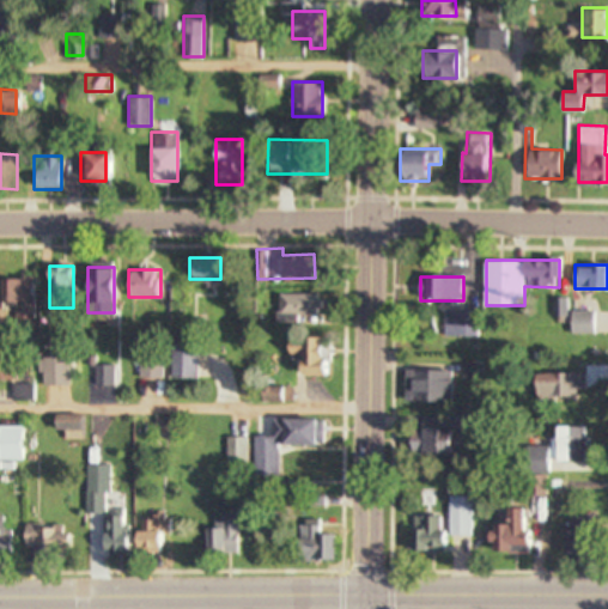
[(1,305),(18,305),(18,314),(35,314),(36,279),(2,278),(1,305)]
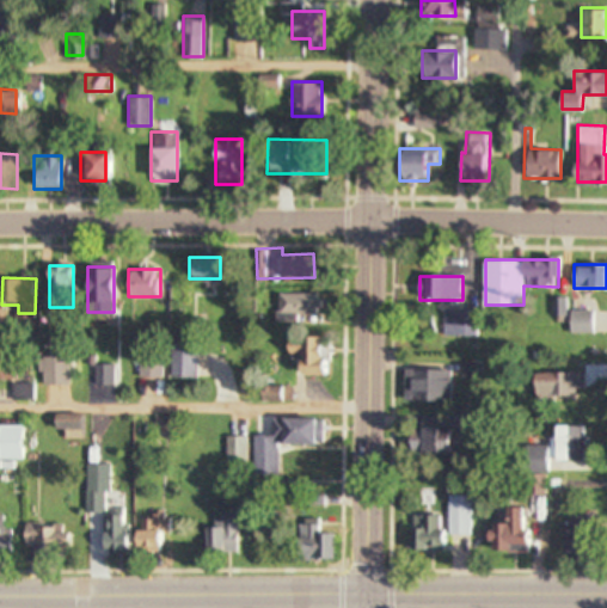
[(279,292),(279,315),(318,315),(318,292),(279,292)]
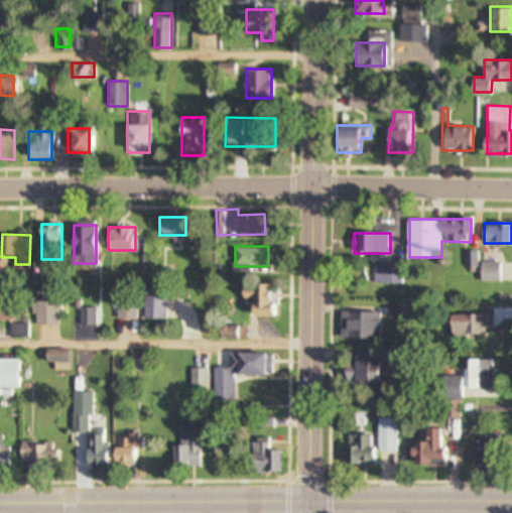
[(482,261),(482,281),(501,281),(501,261),(482,261)]
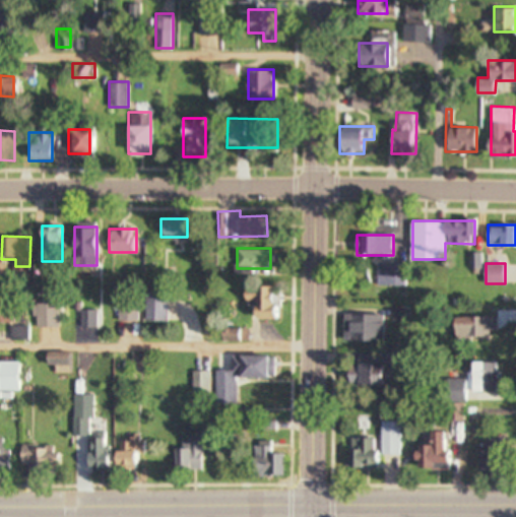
[(409,264),(379,264),(379,285),(409,285),(409,264)]
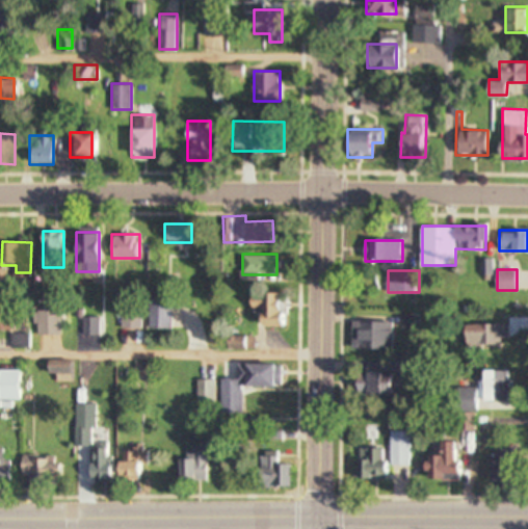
[(282,320),(282,293),(249,293),(249,311),(257,311),(257,320),(282,320)]
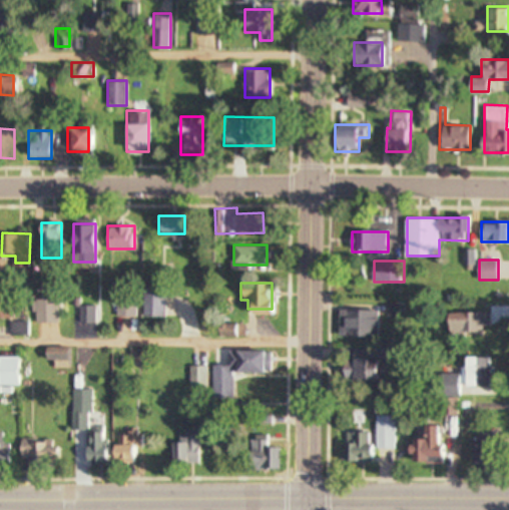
[(165,316),(165,286),(143,286),(143,316),(165,316)]
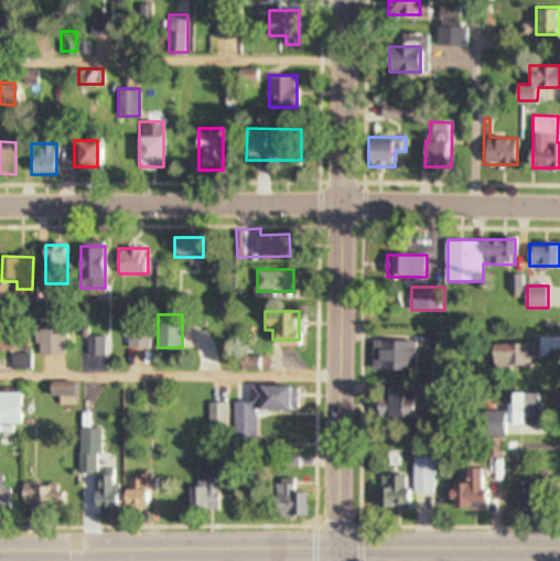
[(39,354),(65,354),(65,327),(39,327),(39,354)]
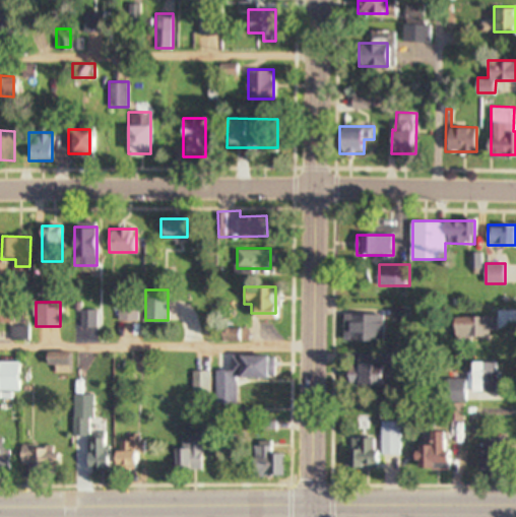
[(0,321),(11,321),(11,304),(0,303),(0,321)]
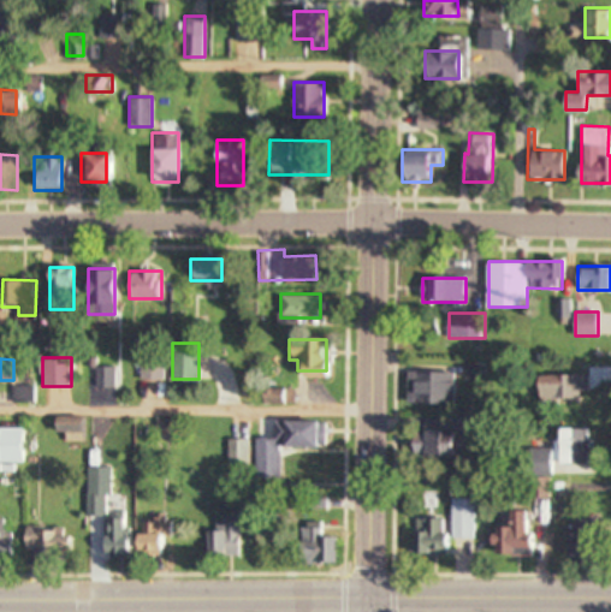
[(99,385),(114,385),(114,369),(99,369),(99,385)]
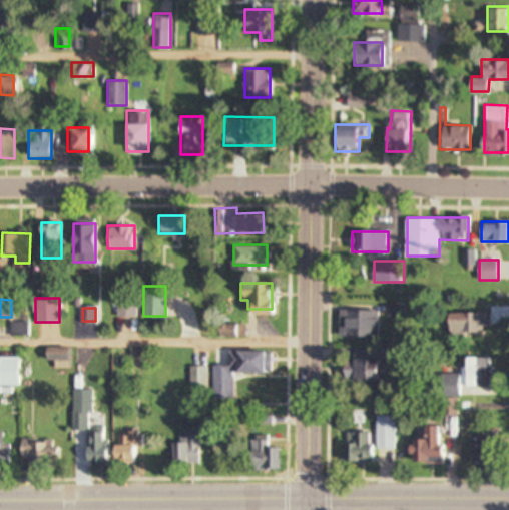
[(380,310),(341,310),(341,336),(380,336),(380,310)]
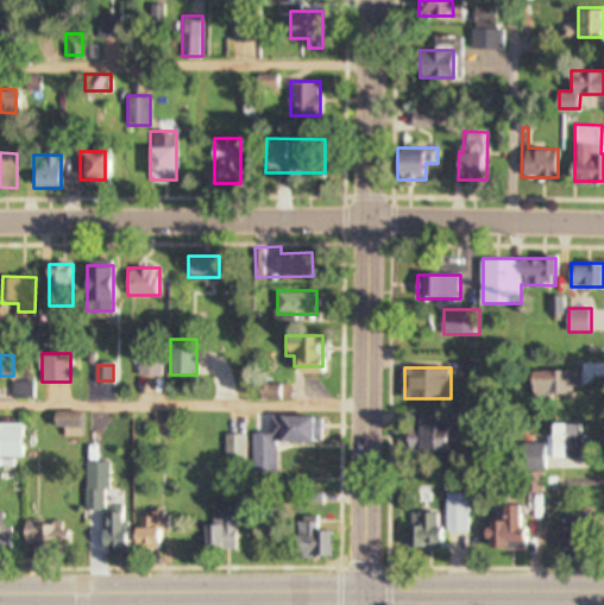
[(533,394),(574,394),(574,380),(584,380),(584,370),(533,370),(533,394)]
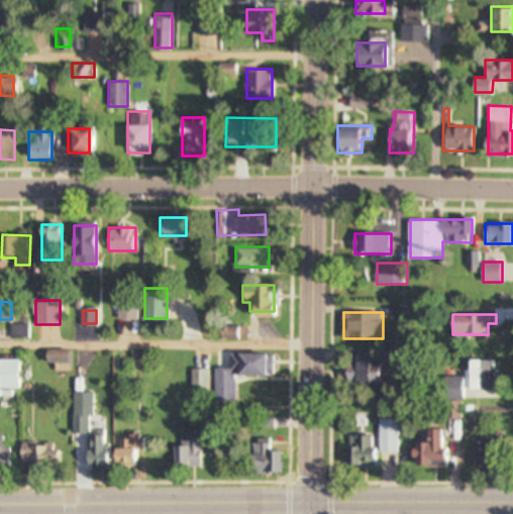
[(24,336),(24,324),(14,324),(14,336),(24,336)]
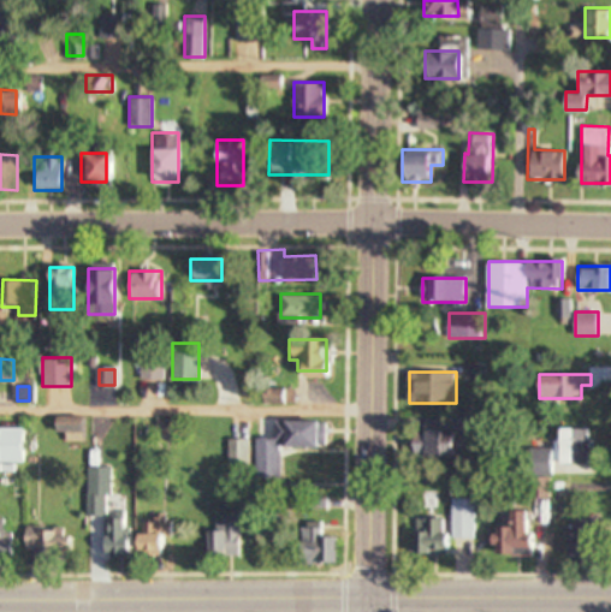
[(64,440),(85,440),(85,416),(55,416),(55,432),(64,432),(64,440)]
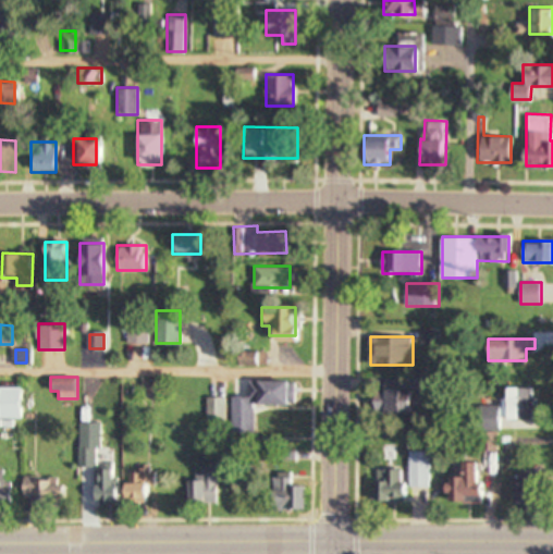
[(255,433),(255,404),(295,404),(295,381),(247,381),(247,395),(232,396),(232,433),(255,433)]
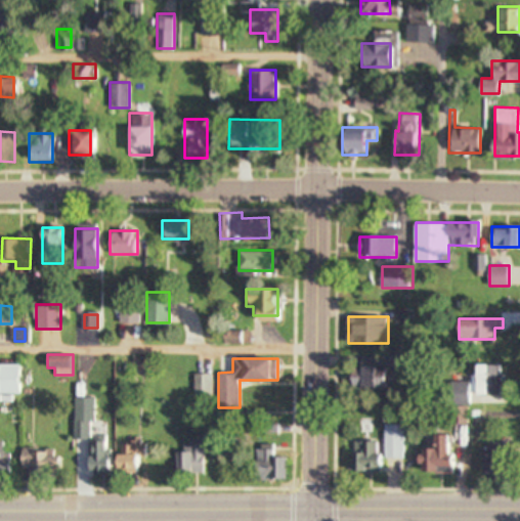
[(0,393),(19,393),(19,363),(0,363),(0,393)]
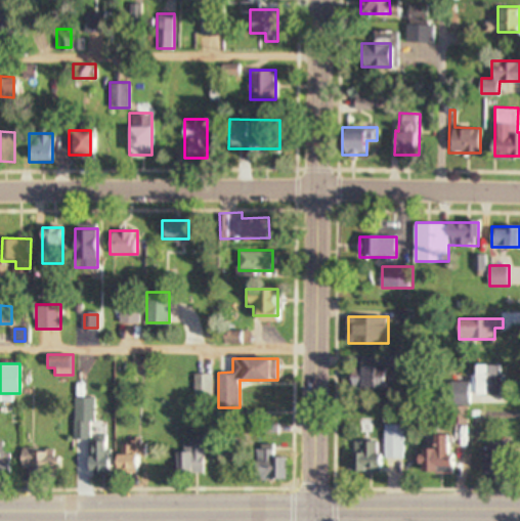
[(471,395),(503,395),(503,365),(472,365),(472,381),(449,381),(449,403),(471,403),(471,395)]
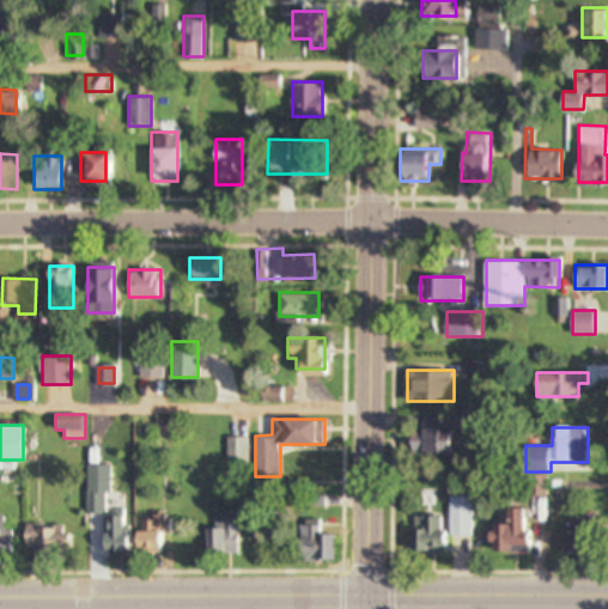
[(456,428),(418,428),(418,454),(456,454),(456,428)]
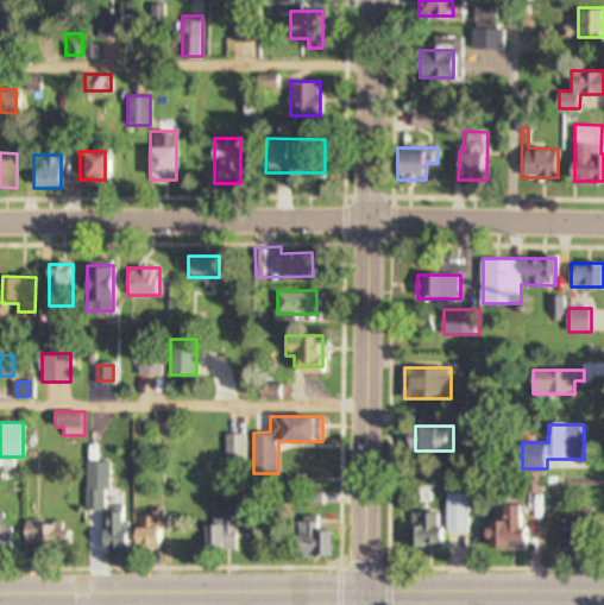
[(247,460),(247,433),(227,433),(227,460),(247,460)]
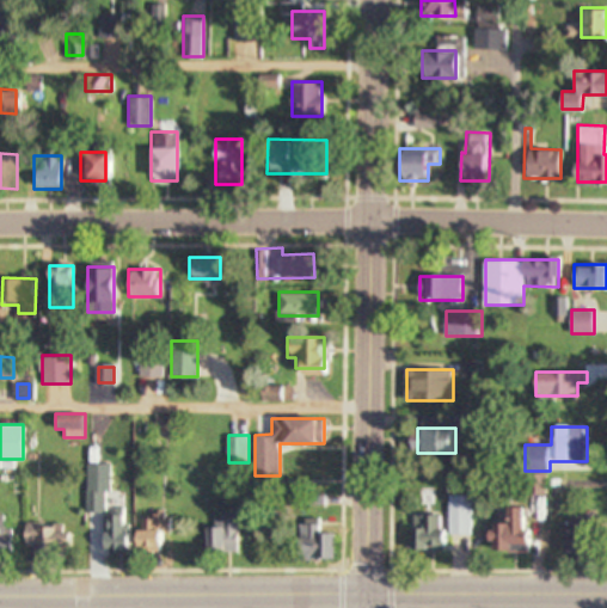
[(109,464),(87,464),(87,511),(109,511),(109,464)]
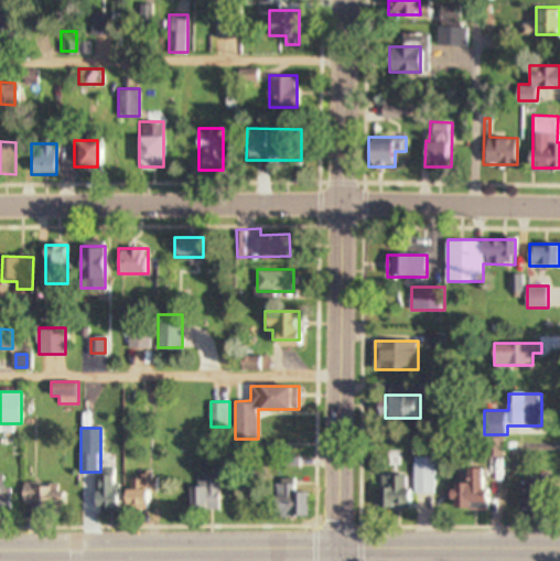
[(415,493),(435,493),(435,456),(415,456),(415,493)]
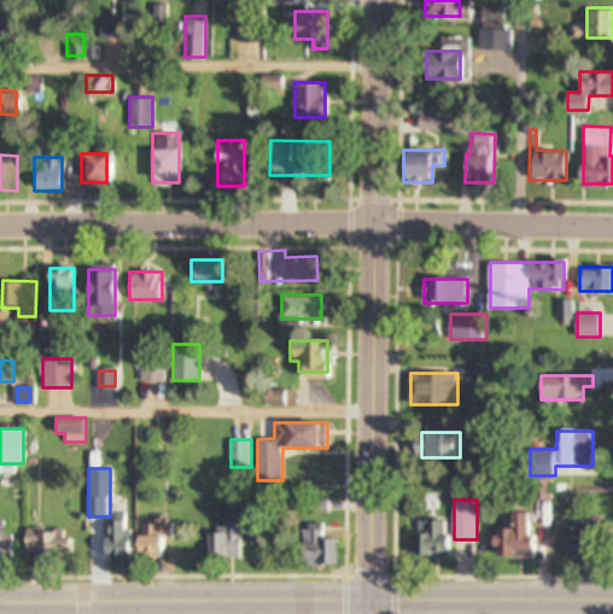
[(511,513),(511,528),(494,528),(492,556),(533,556),(533,513),(511,513)]
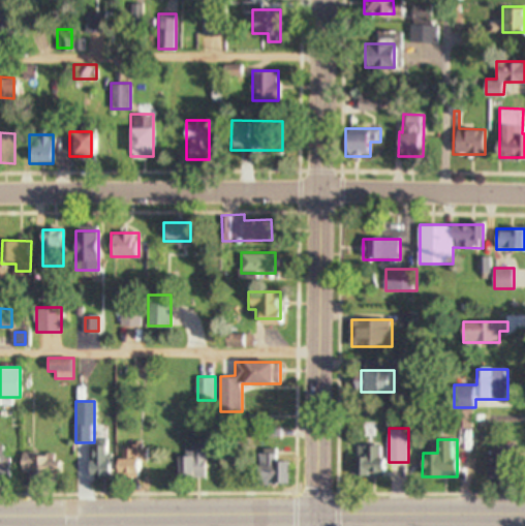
[(207,443),(187,443),(187,453),(178,453),(178,477),(207,477),(207,443)]
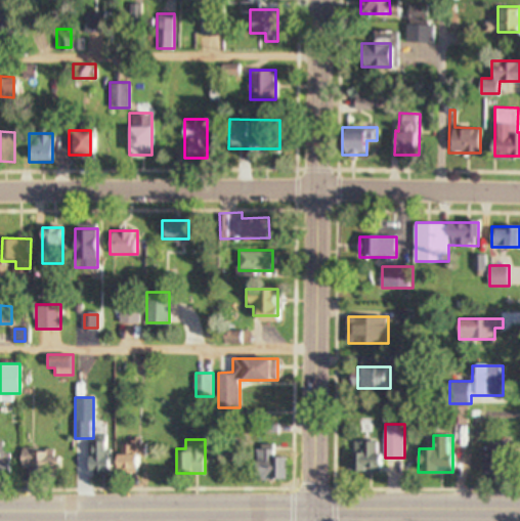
[(0,476),(8,476),(7,440),(0,440),(0,476)]
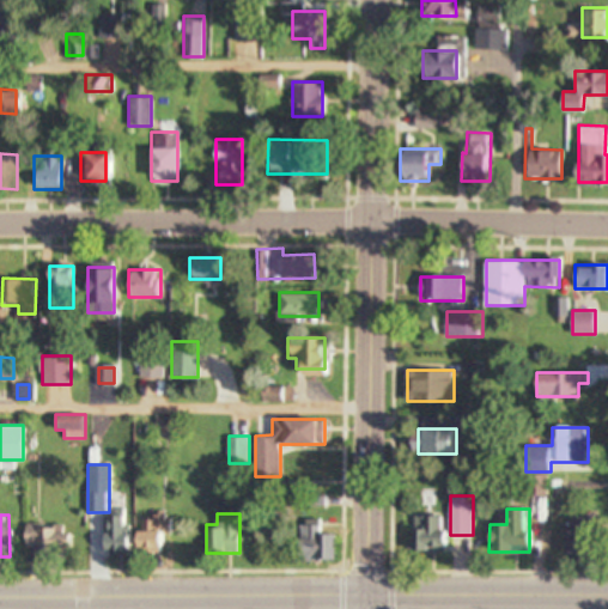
[(104,550),(125,550),(125,515),(104,515),(104,550)]
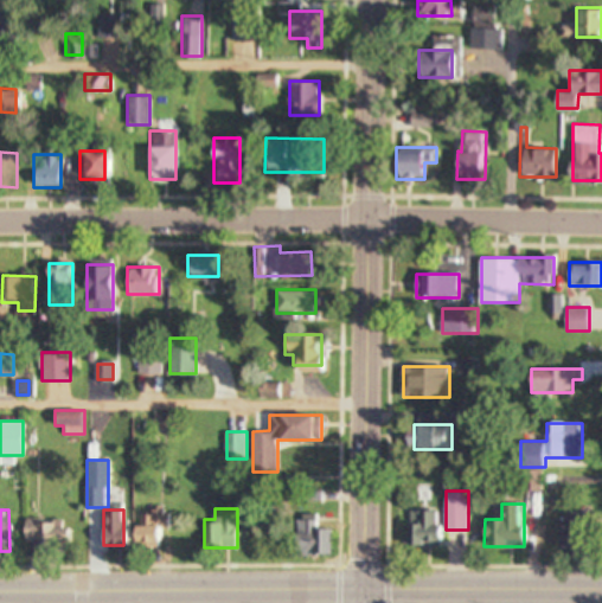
[(133,546),(159,545),(158,527),(170,526),(168,510),(140,511),(140,524),(132,524),(133,546)]
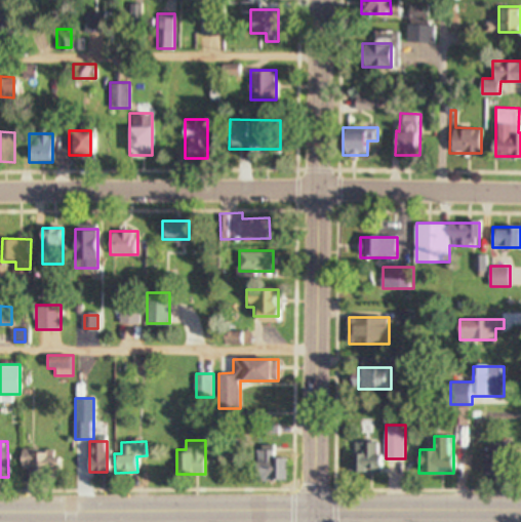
[(379,473),(379,441),(352,442),(353,473),(379,473)]
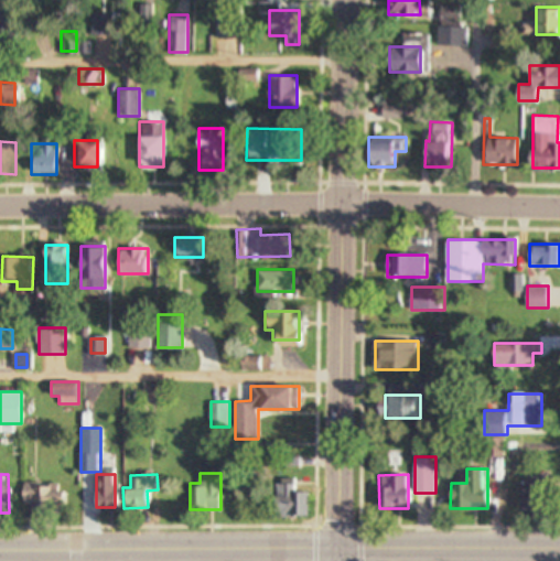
[(520,513),(546,513),(546,476),(520,476),(520,513)]
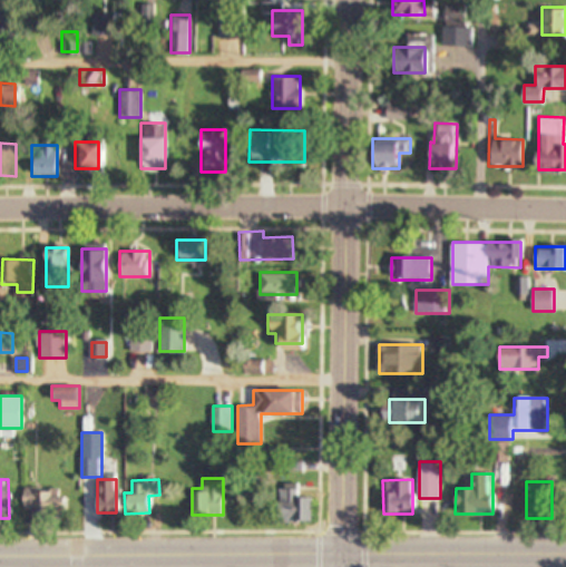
[(276,521),(312,521),(312,497),(300,497),(299,482),(276,484),(276,521)]
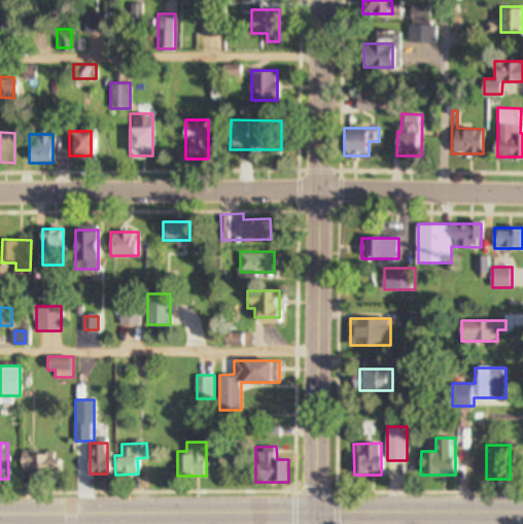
[(22,450),(22,478),(59,478),(59,450),(22,450)]
